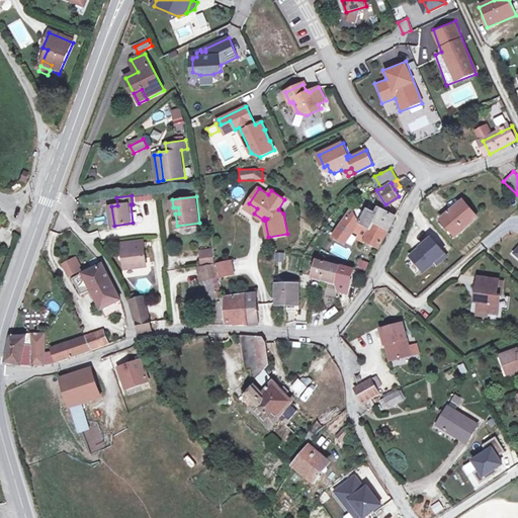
[(462,197),(439,219),(454,235),(478,214),(462,197)]
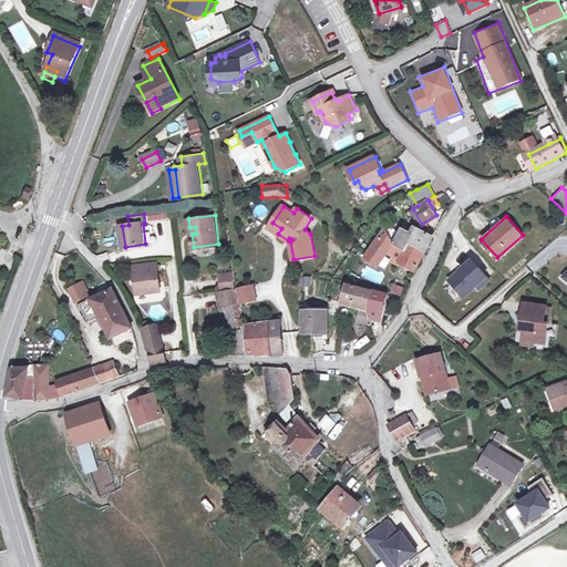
[(281,228),(272,223),(269,227),(278,234),(281,228)]
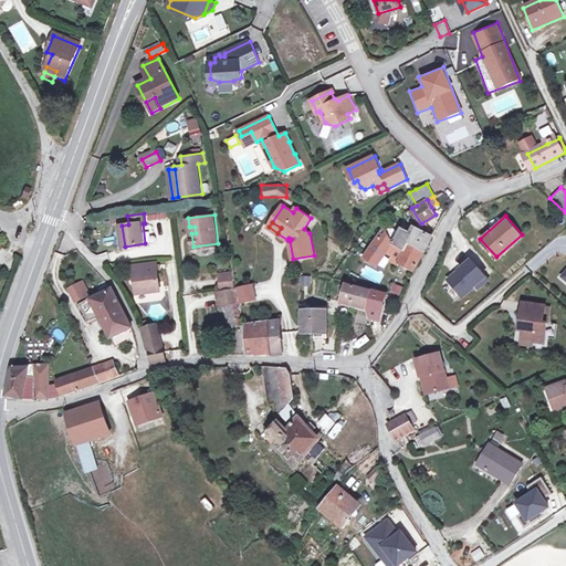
[(390,222),(385,224),(390,237),(389,239),(391,240),(399,231),(390,222)]
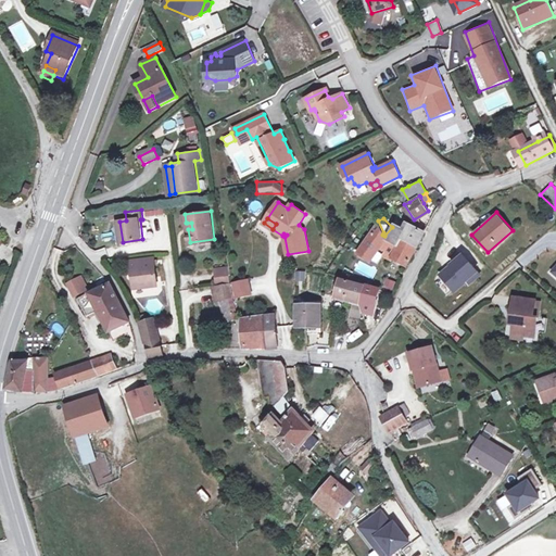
[(368,235),(356,251),(370,260),(380,247),(387,249),(394,253),(392,255),(407,264),(412,255),(417,245),(402,237),(395,244),(390,240),(384,236),(382,235),(383,232),(378,220),(368,235)]
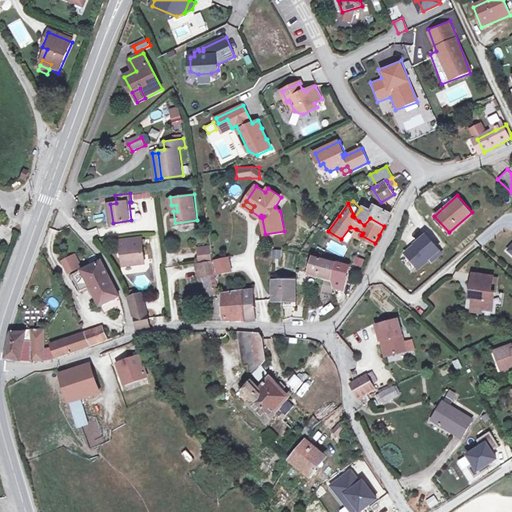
[(361,209),(354,217),(359,221),(364,225),(370,218),(384,226),(391,213),(378,206),(373,213),(363,206),(361,209)]
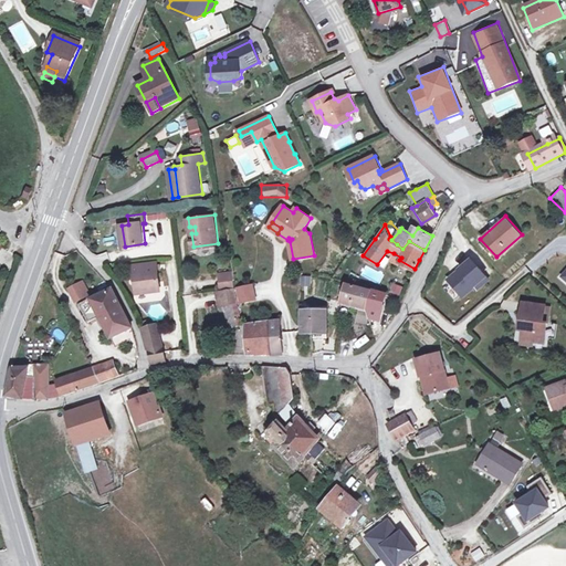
[(390,259),(397,263),(399,260),(401,258),(394,253),(390,259)]
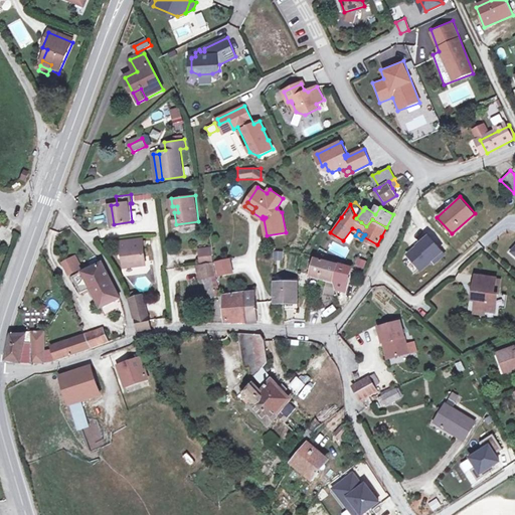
[(435,262),(446,252),(427,232),(421,238),(423,240),(408,252),(422,268),(433,260),(435,262)]
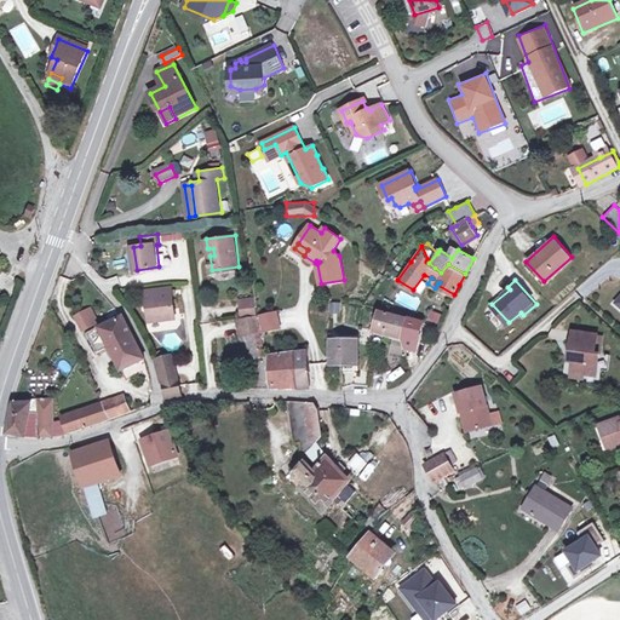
[(173,287),(148,290),(150,321),(177,317),(173,287)]
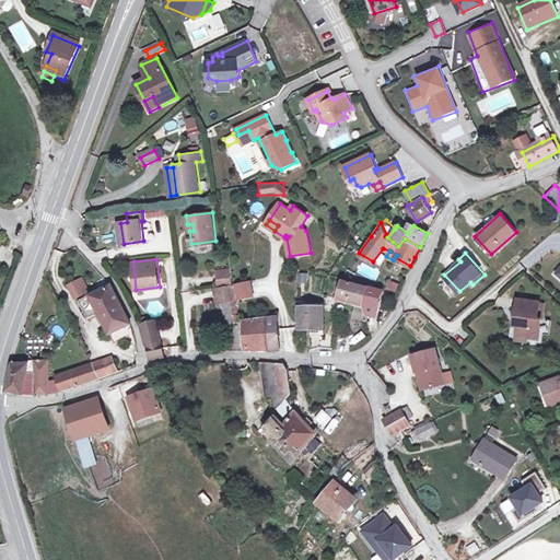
[(376,279),(378,269),(361,264),(358,273),(376,279)]
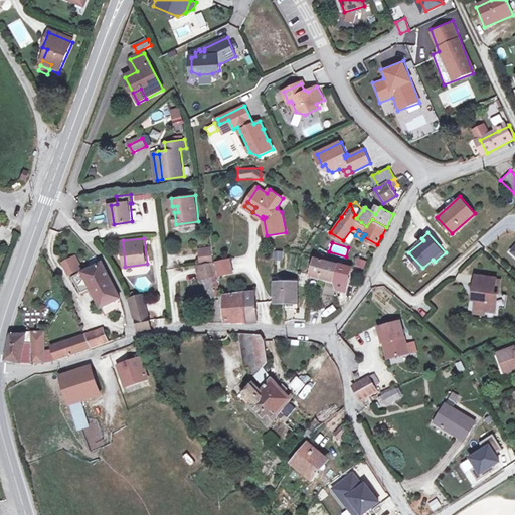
[(210,259),(208,248),(198,249),(200,261),(210,259)]
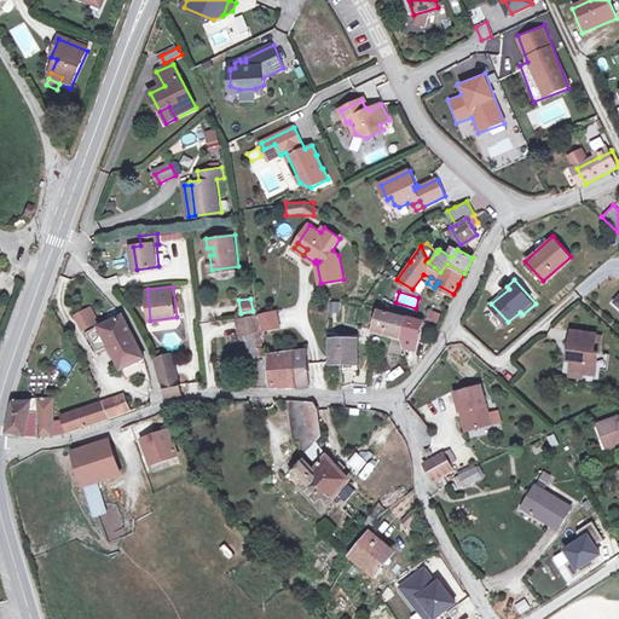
[(339,312),(340,301),(330,301),(329,312),(339,312)]
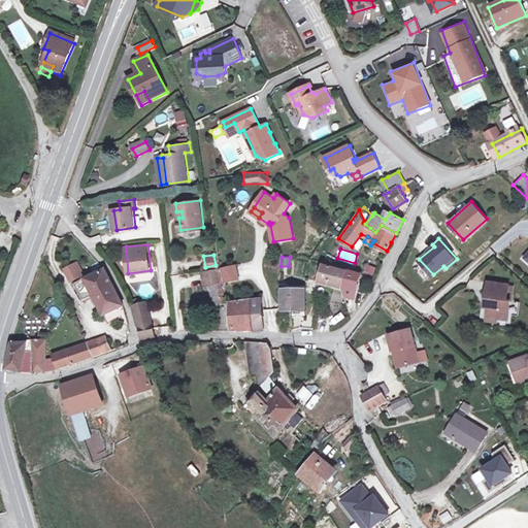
[(68,283),(80,277),(74,263),(63,268),(68,283)]
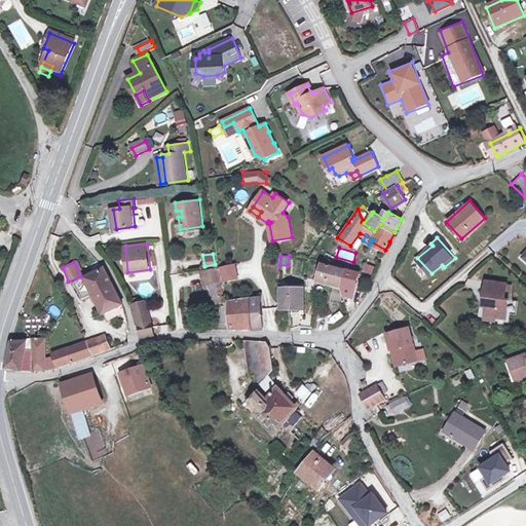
[(364,271),(373,269),(371,262),(363,264),(364,271)]
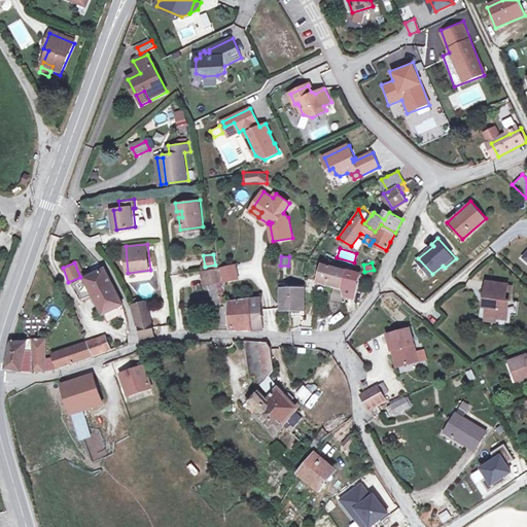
[(224,284),(240,280),(237,264),(220,268),(224,284)]
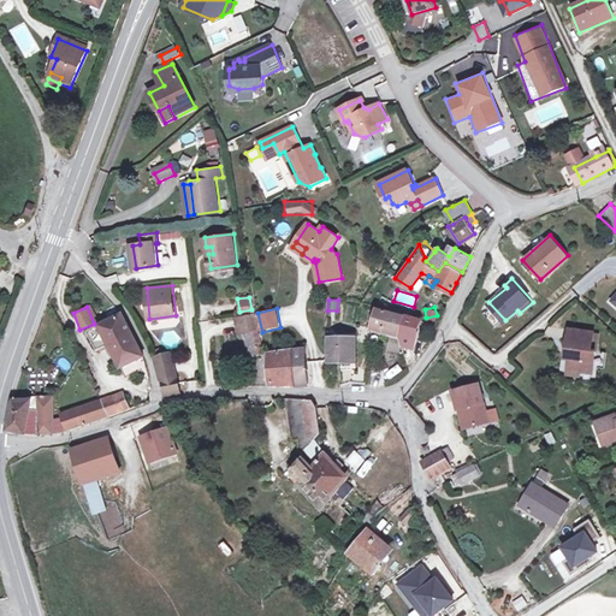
[(381,329),(385,313),(378,311),(374,327),(379,329),(381,329)]
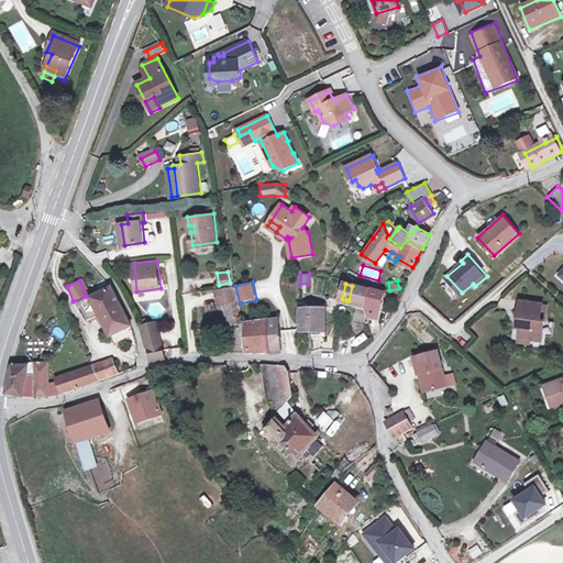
[(123,304),(113,286),(91,297),(90,295),(80,300),(89,318),(96,315),(100,323),(103,321),(100,316),(123,304)]
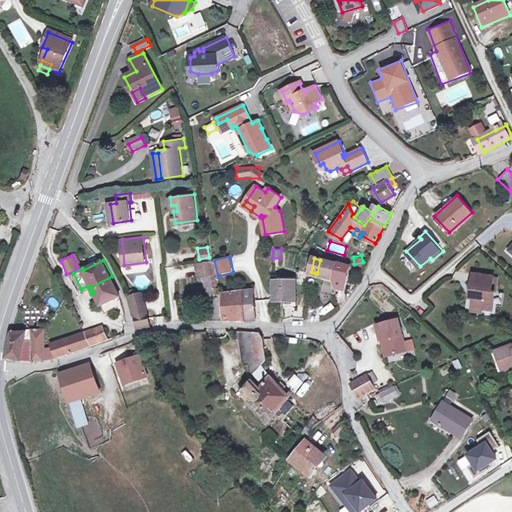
[(331,276),(335,264),(320,260),(317,273),(331,276)]
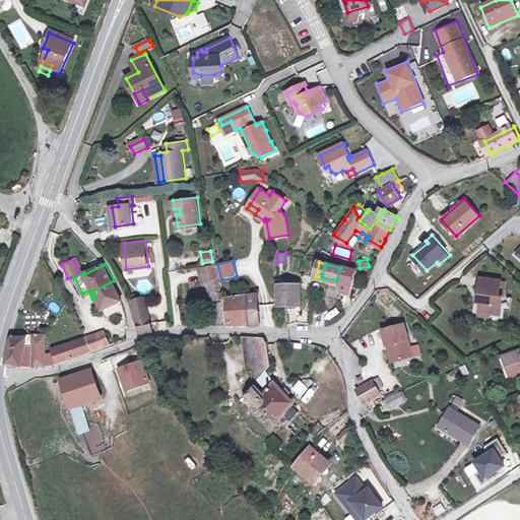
[(349,293),(354,270),(340,266),(340,268),(336,280),(338,285),(339,291),(349,293)]
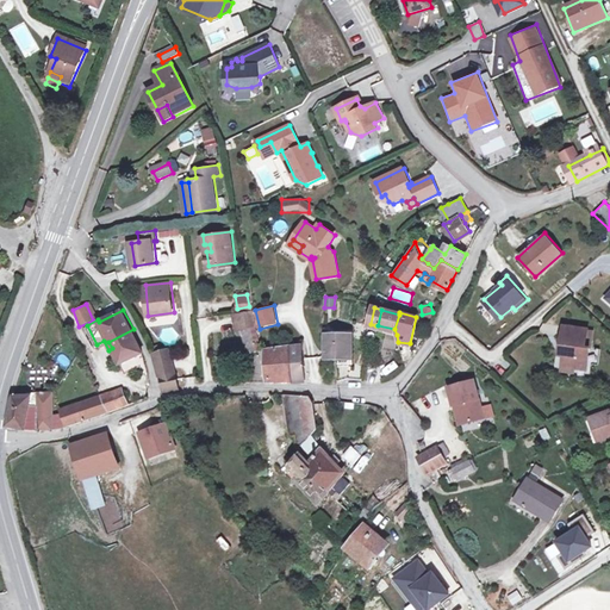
[(254,329),(253,313),(236,316),(235,316),(238,332),(243,331),(254,329)]
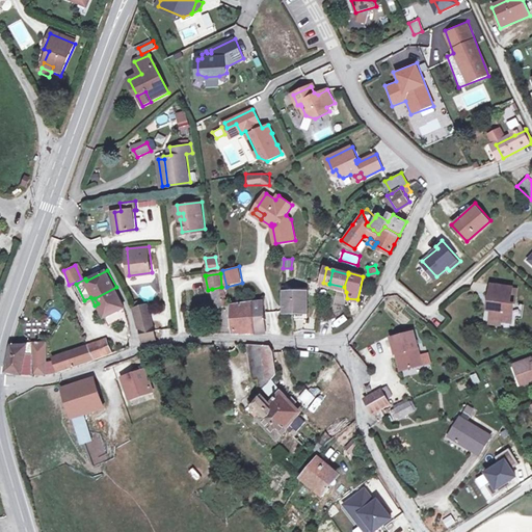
[(326,287),(330,289),(346,292),(344,287),(329,284),(327,284),(326,287)]
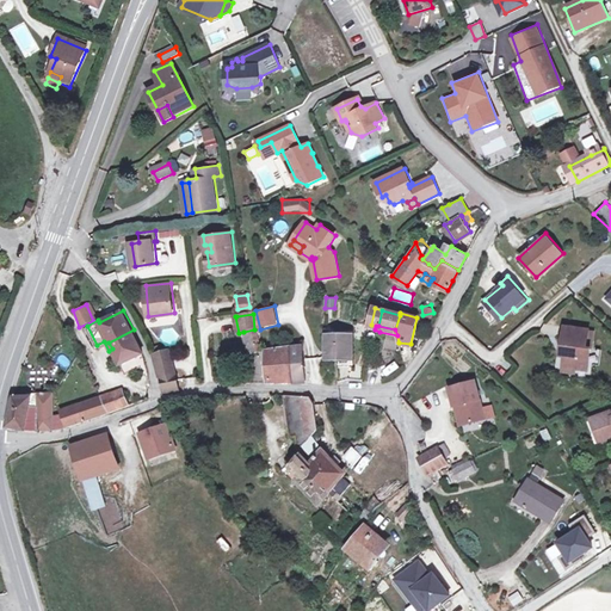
[(588,329),(565,326),(562,345),(563,345),(567,346),(566,356),(565,366),(576,368),(588,370),(591,347),(586,346),(588,329)]
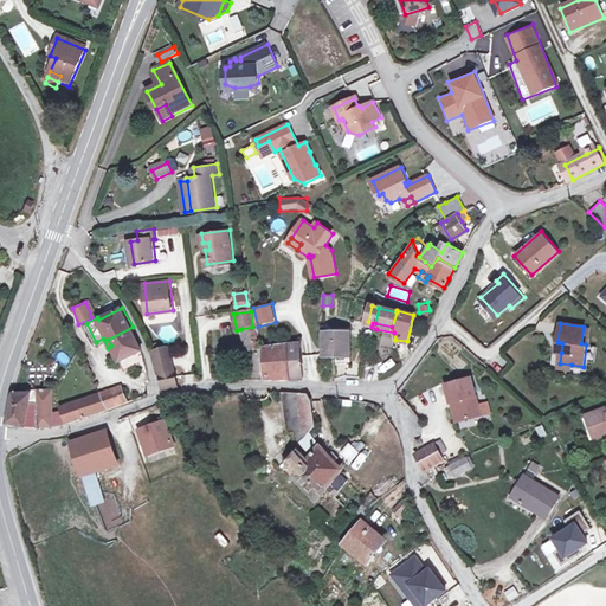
[(121,361),(143,350),(133,327),(108,340),(111,346),(118,361),(121,361)]
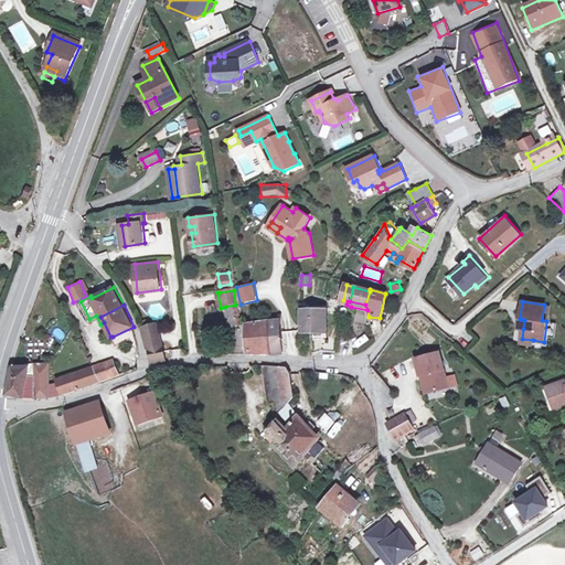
[(235,306),(235,305),(225,307),(227,320),(228,324),(230,329),(242,327),(235,306)]
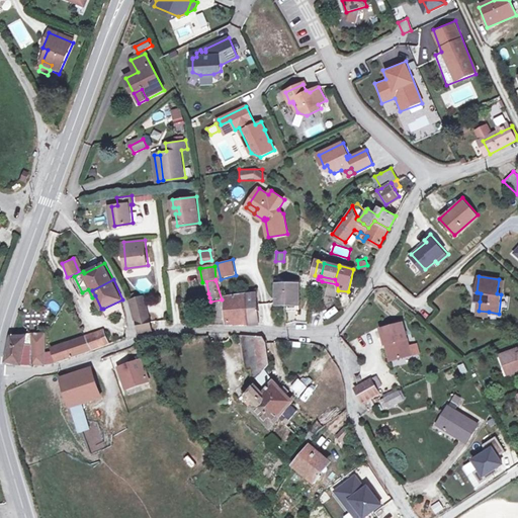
[(281,283),(279,283),(278,305),(288,304),(288,305),(298,305),(303,305),(303,283),(281,283)]
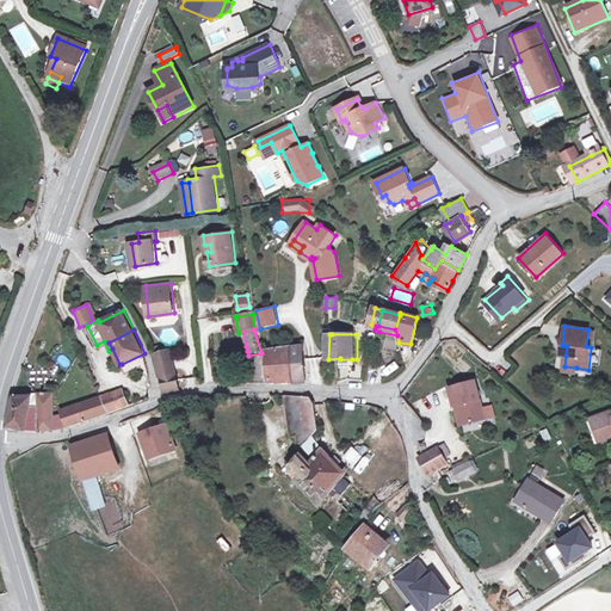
[(308,382),(306,357),(303,345),(292,347),(295,382),(308,382)]
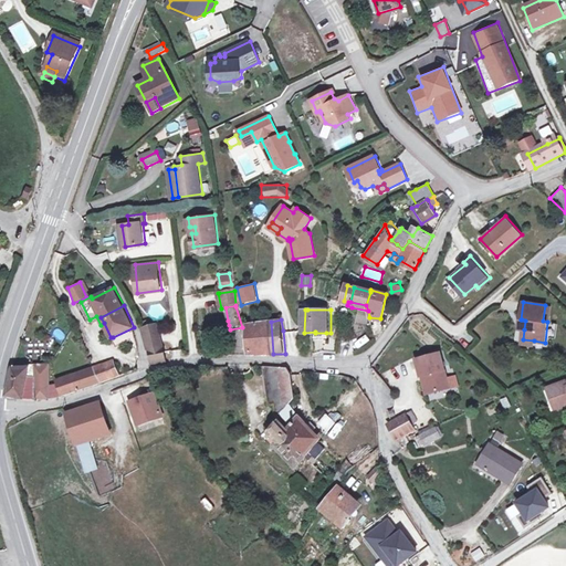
[(273,354),(271,322),(249,326),(249,354),(273,354)]
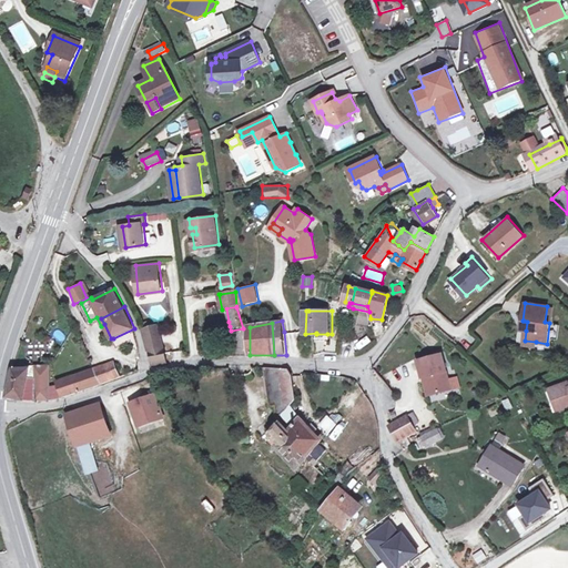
[(143,328),(144,332),(149,346),(150,351),(163,347),(159,324),(143,328)]
